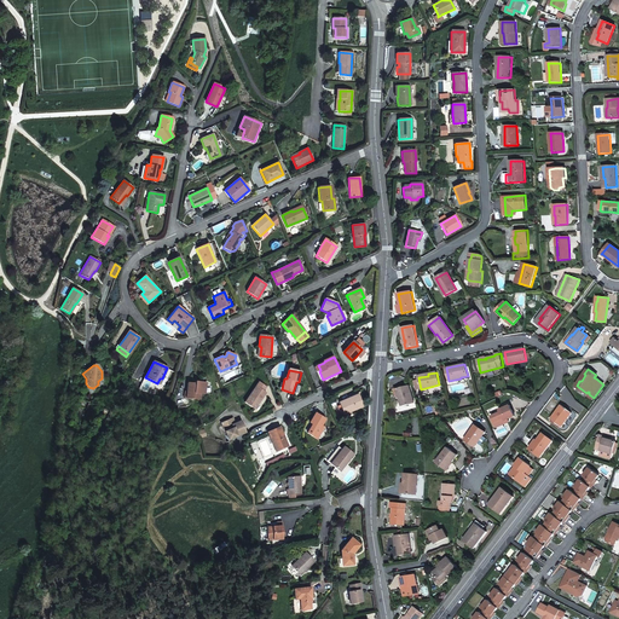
[(201,383),(201,382),(195,382),(194,383),(187,383),(186,392),(184,392),(184,398),(200,399),(201,393),(204,394),(206,387),(203,387),(201,383)]
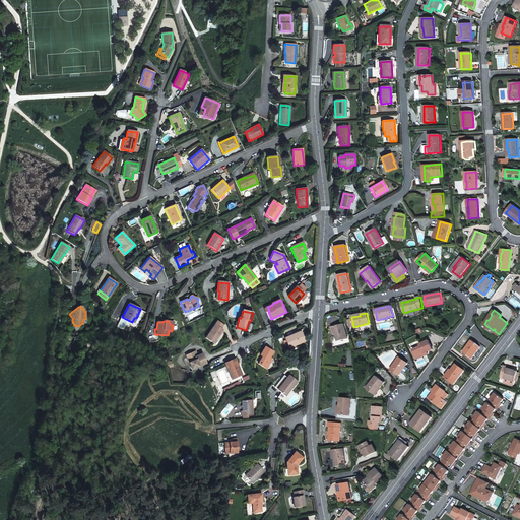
[(217,321),(206,338),(213,343),(217,338),(218,338),(223,330),(221,329),(223,325),(217,321)]
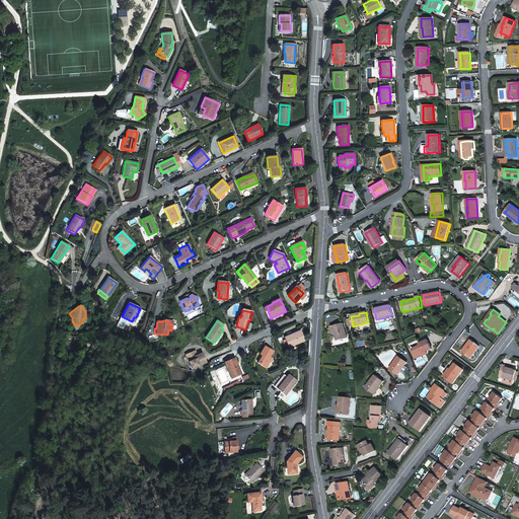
[(335,332),(337,341),(347,338),(343,323),(330,326),(332,331),(335,332)]
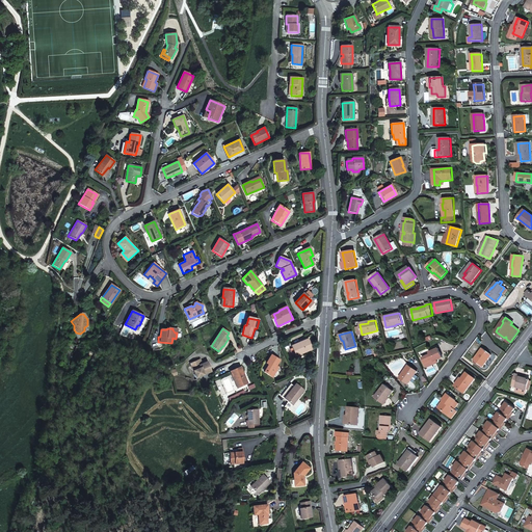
[(301,343),(300,342),(291,346),(292,349),(290,350),(292,354),(294,354),(295,356),(312,349),(310,344),(308,341),(301,343)]
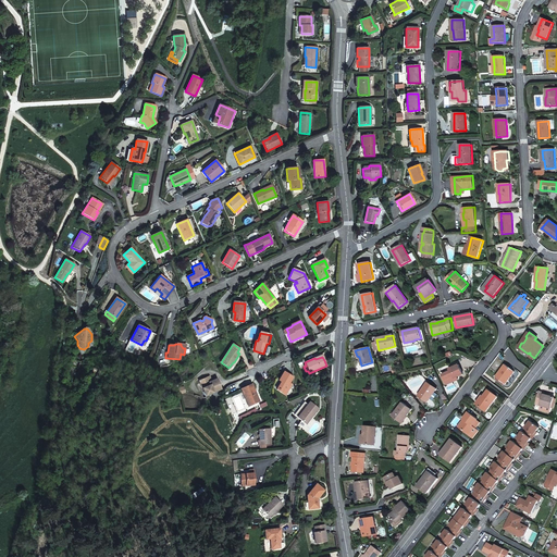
[(447,385),(454,382),(453,380),(457,378),(463,374),(459,364),(450,369),(452,371),(443,375),(447,385)]
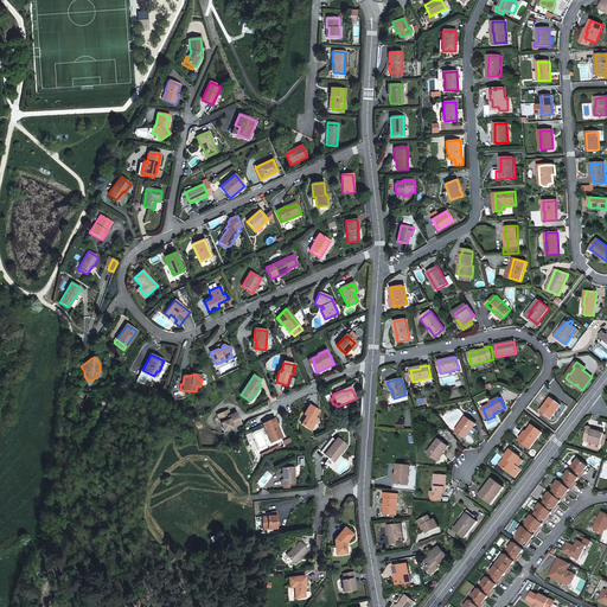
[(551,419),(561,406),(550,397),(541,411),(551,419)]
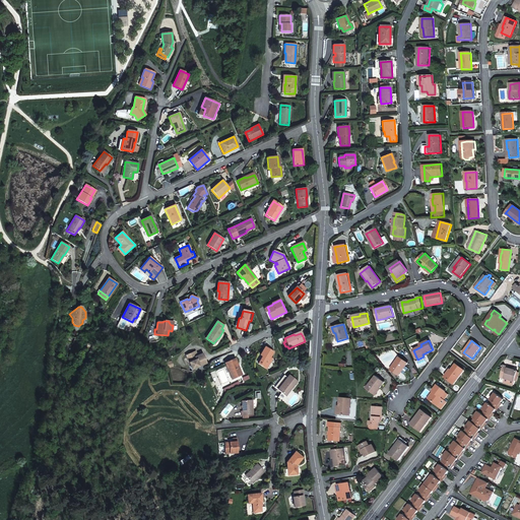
[(266,369),(269,363),(267,362),(270,358),(273,352),(264,347),(260,354),(262,356),(258,364),(266,369)]
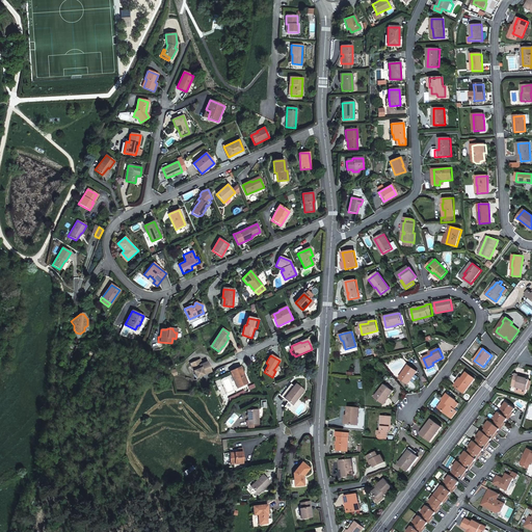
[(196,378),(211,372),(207,363),(200,366),(197,361),(190,364),(196,378)]
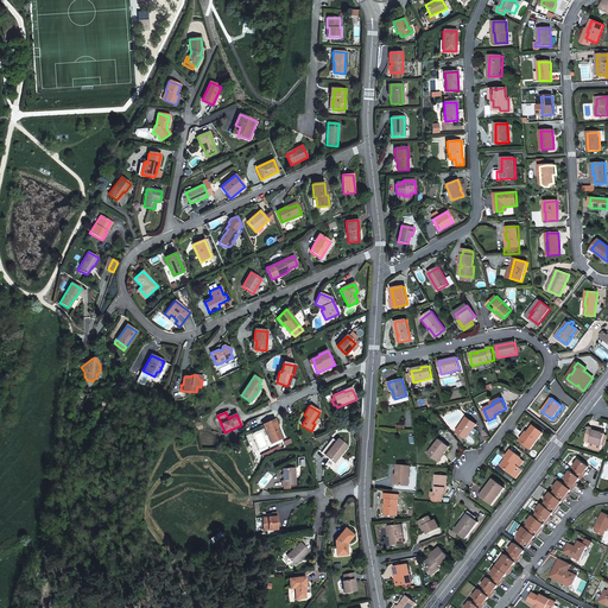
[(467,439),(477,425),(467,418),(456,432),(467,439)]
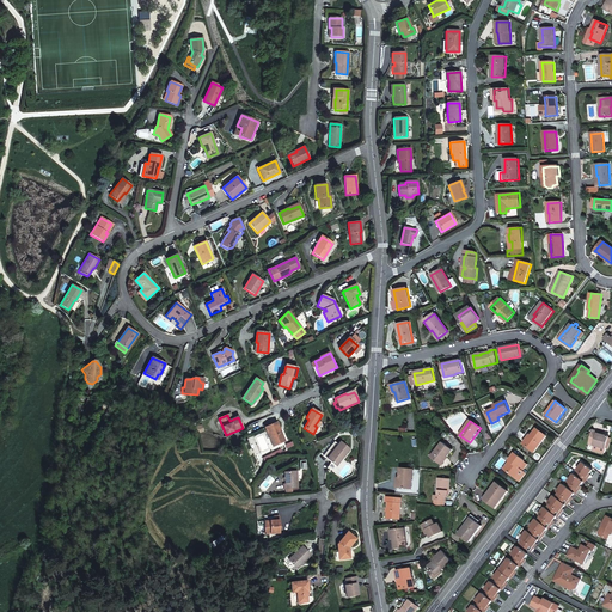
[(264,428),(270,440),(274,439),(277,445),(286,441),(276,422),(264,428)]
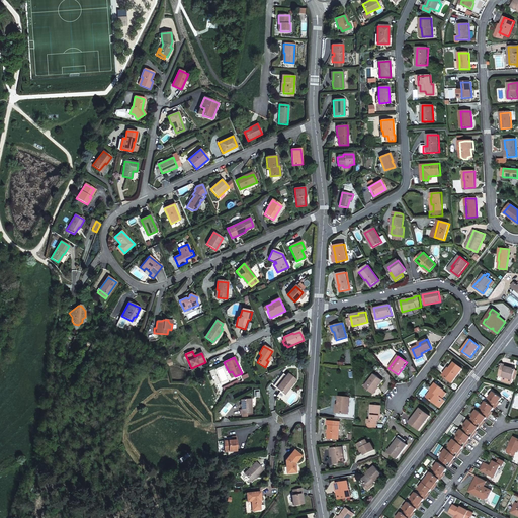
[(454,362),(449,368),(450,369),(445,376),(452,382),(462,369),(454,362)]
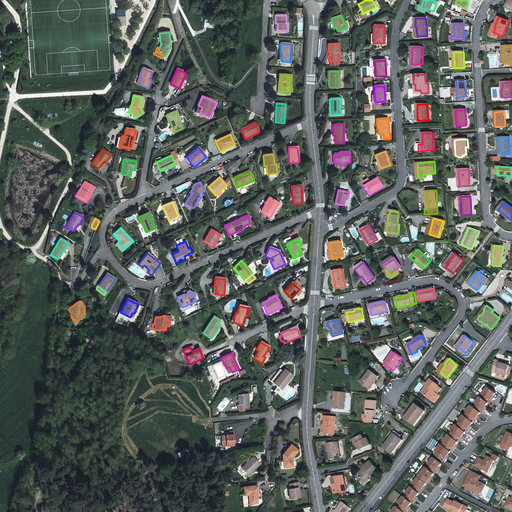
[(500,363),(501,361),(496,360),(493,371),(497,373),(496,377),(505,380),(510,365),(504,364),(500,363)]
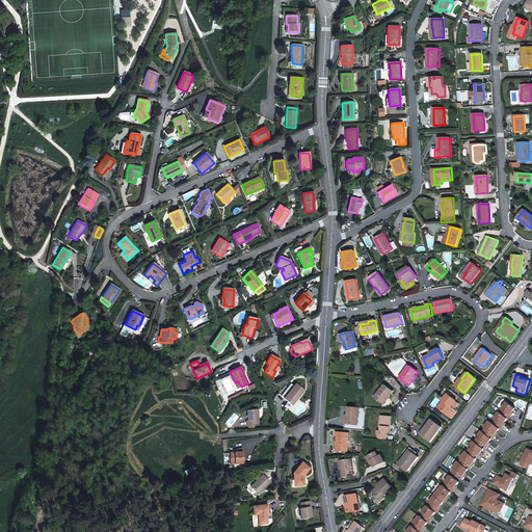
[(292,405),(303,391),(295,384),(293,387),(290,383),(284,393),(287,395),(284,398),(292,405)]
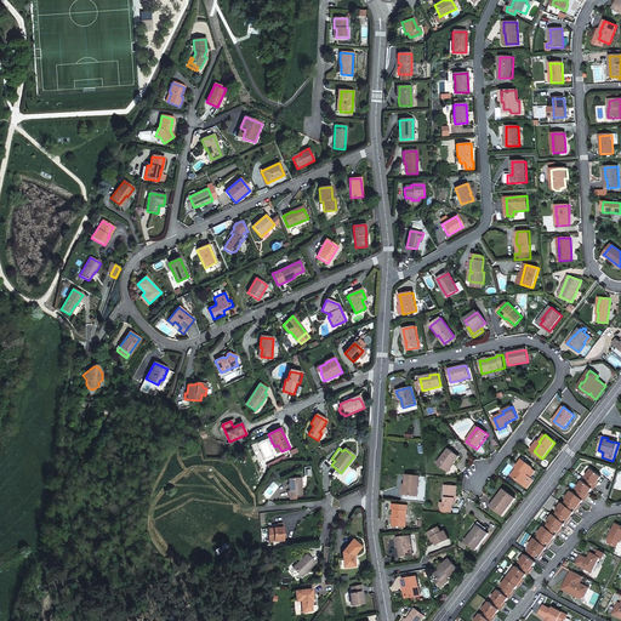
[(453,465),(459,456),(449,449),(437,463),(448,472),(450,467),(450,466),(453,463),(453,465)]
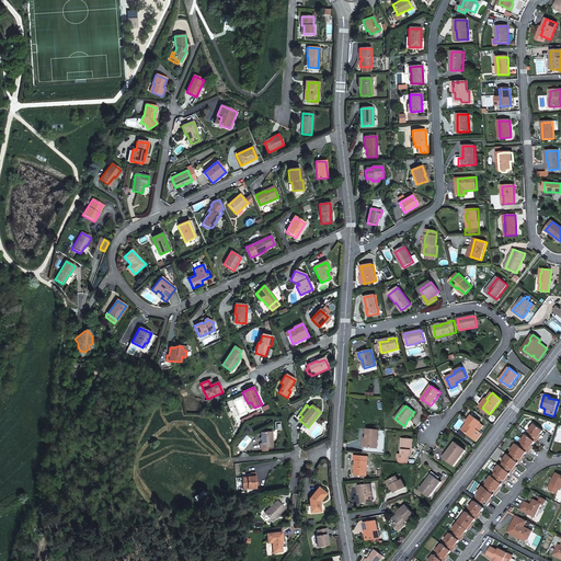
[(468,424),(462,431),(472,437),(477,442),(482,434),(479,432),(483,425),(480,423),(481,423),(471,415),(467,423),(468,424)]
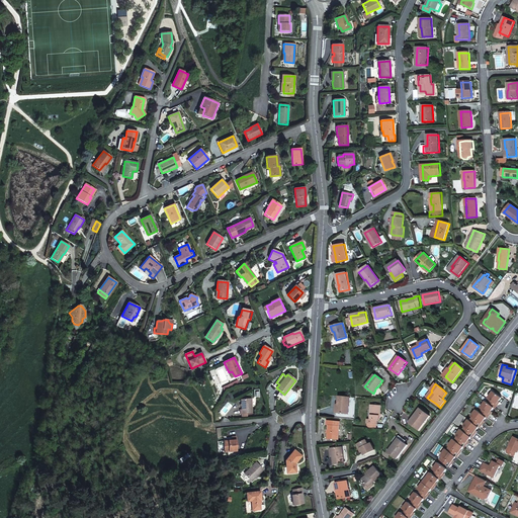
[(491,400),(488,403),(494,408),(496,409),(498,405),(497,405),(499,402),(502,398),(494,392),(489,398),(491,400)]
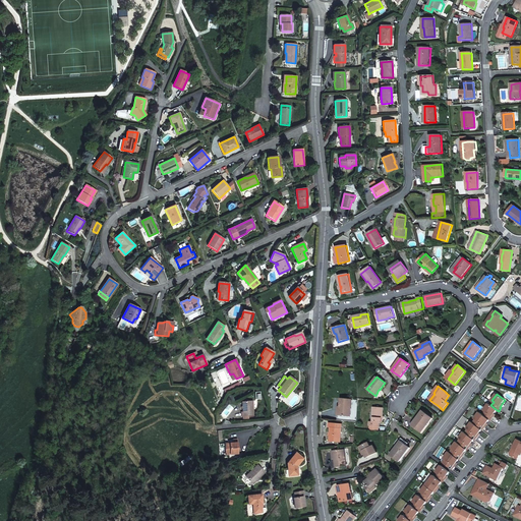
[(352,400),(341,399),(340,407),(341,407),(340,415),(350,416),(352,400)]
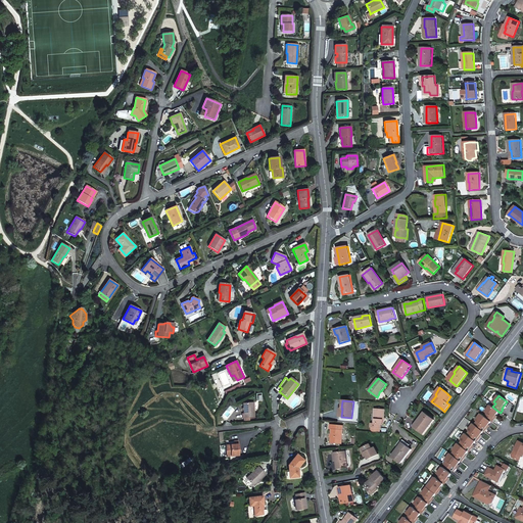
[(243,403),(244,414),(242,414),(242,418),(255,417),(253,403),(243,403)]
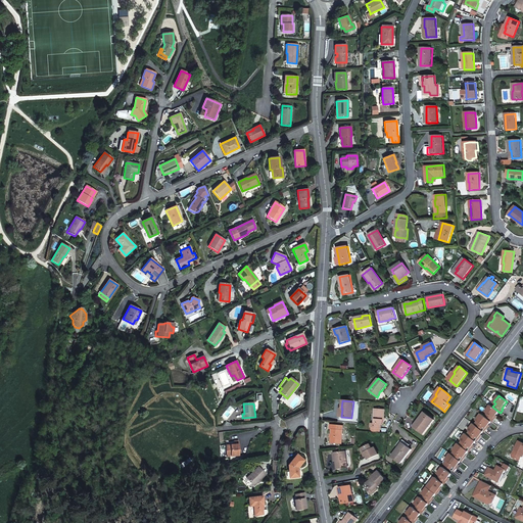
[(496,415),(498,412),(492,407),(490,406),(485,412),(487,413),(485,417),(491,421),(492,422),(495,419),(494,418),(496,415)]
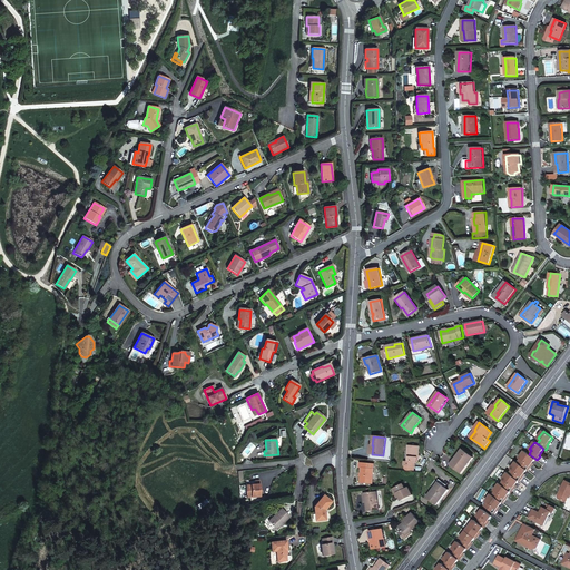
[(405,467),(414,467),(415,467),(415,462),(419,462),(419,459),(418,458),(418,457),(419,457),(420,446),(409,445),(408,461),(404,461),(404,465),(405,467)]
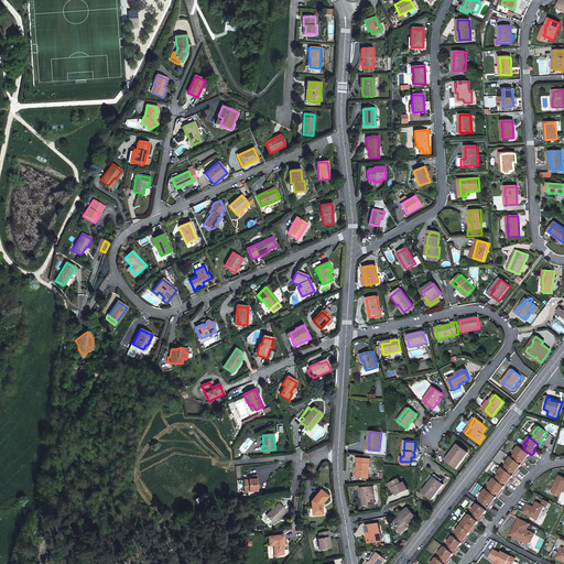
[(457,445),(451,454),(449,455),(452,456),(447,462),(456,467),(468,453),(457,445)]
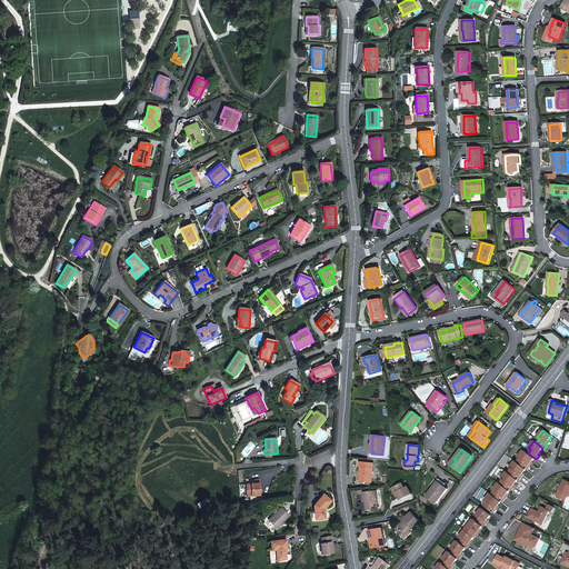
[(519,458),(517,462),(527,469),(528,470),(530,467),(529,466),(535,458),(528,453),(523,450),(518,457),(519,458)]
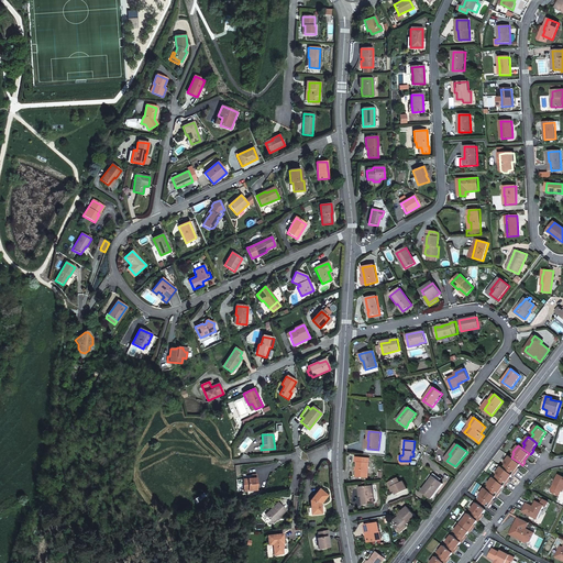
[(355,477),(367,478),(370,459),(356,456),(355,462),(357,462),(356,468),(357,468),(357,470),(356,471),(355,477)]
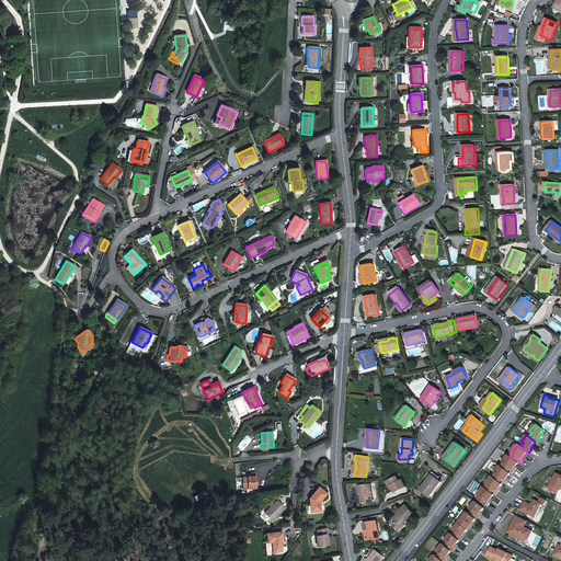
[(504,462),(502,466),(511,473),(512,474),(515,470),(514,470),(519,462),(510,456),(508,455),(503,461),(504,462)]
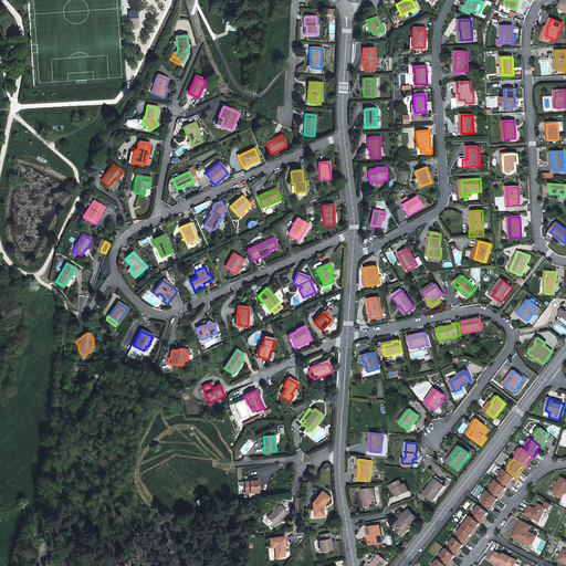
[(507,489),(509,489),(511,485),(510,484),(515,478),(506,470),(504,469),(499,477),(500,478),(498,481),(507,489)]
